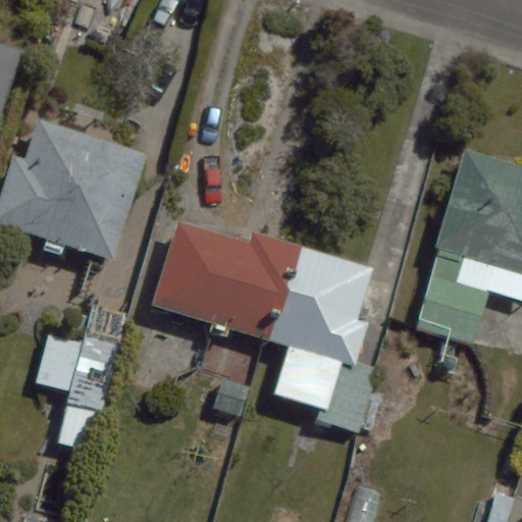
[(0,118),(22,48),(0,41),(0,118)]
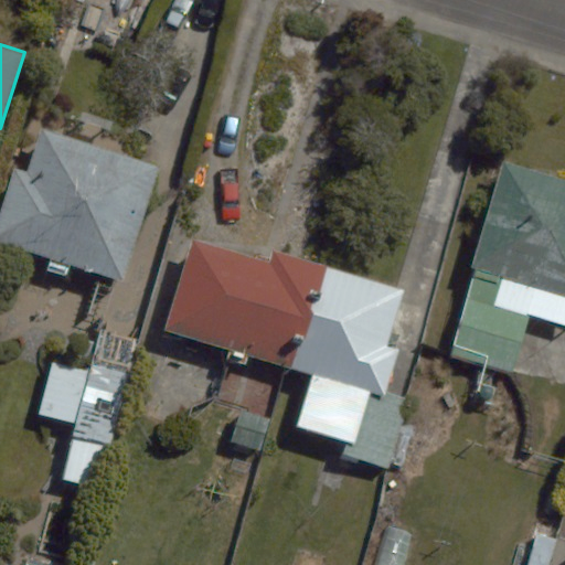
[(163,164),(44,126),(29,172),(17,168),(0,217),(0,244),(125,284),(163,164)]
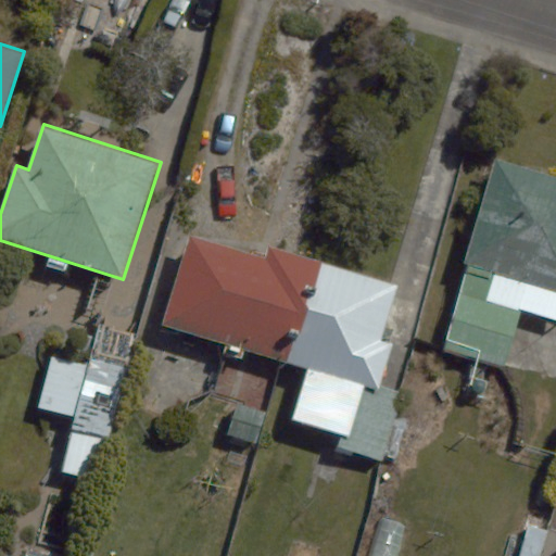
[(555,176),(495,159),(464,263),(555,290),(555,176)]
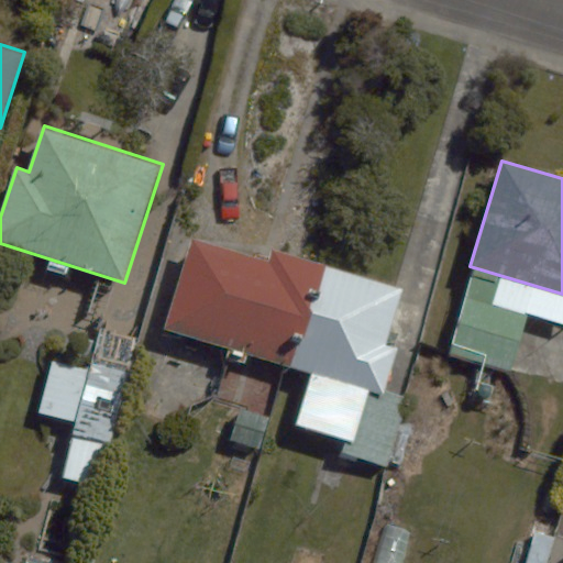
[(271,261),(192,239),(166,329),(312,371),(297,426),(353,441),(368,389),(385,394),(398,348),(388,344),(404,289),(273,251),(271,261)]
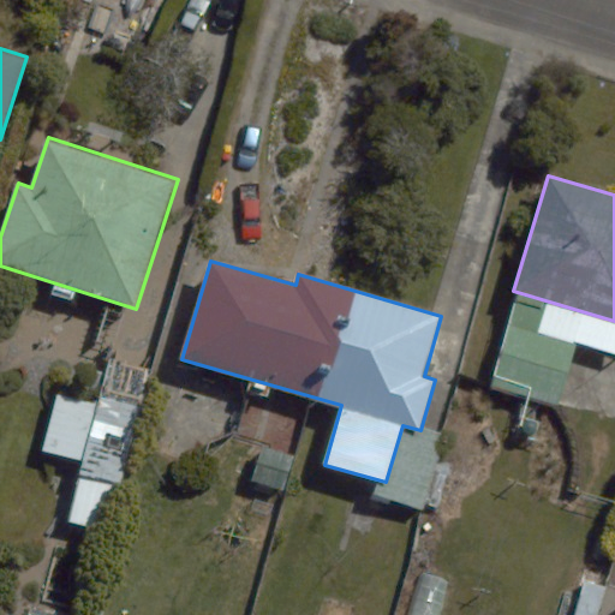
[(153,369),(105,356),(93,406),(59,398),(46,451),(82,460),(66,521),(109,532),(153,369)]
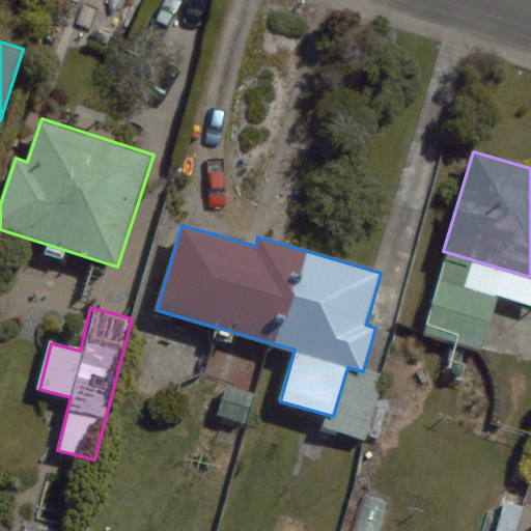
[(364,439),(384,374),(348,364),(329,427),(364,439)]
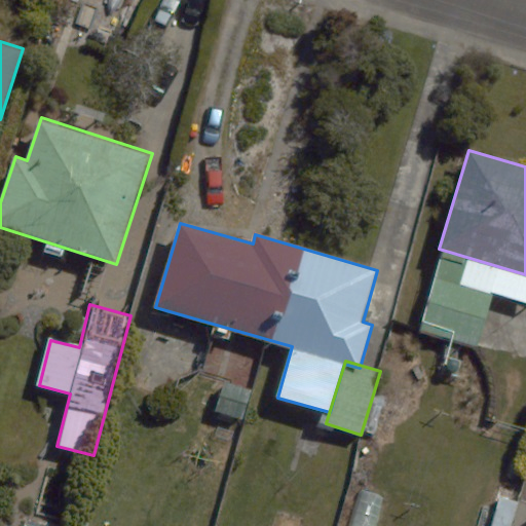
[(376,525),(384,496),(359,489),(348,525),(376,525)]
